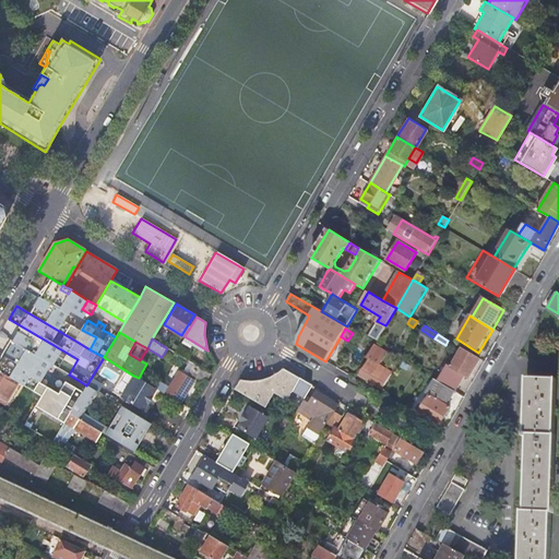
[(387,354),(373,345),(366,358),(369,360),(359,376),(381,389),(391,373),(379,366),(387,354)]
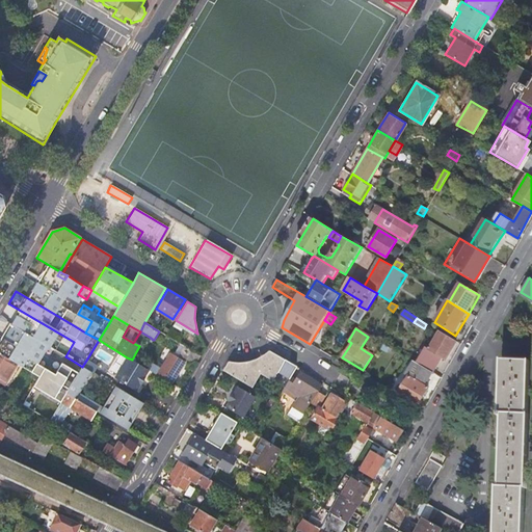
[(446,360),(456,341),(441,331),(429,350),(426,348),(418,363),(433,372),(442,357),(446,360)]
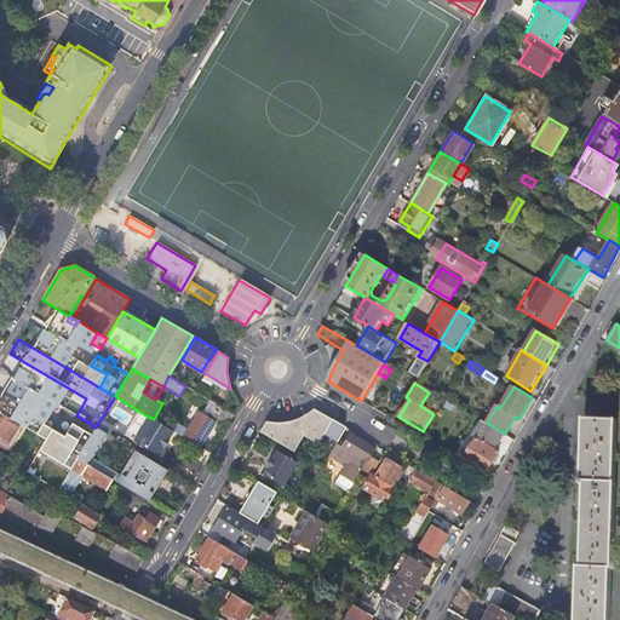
[(0,394),(0,412),(19,424),(23,426),(30,413),(0,394)]
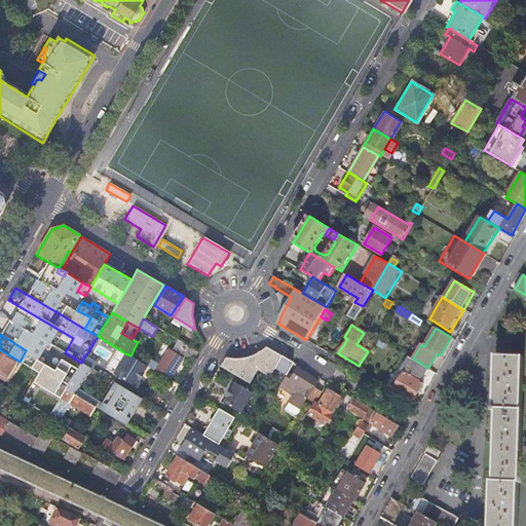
[(193,361),(198,351),(183,342),(178,351),(193,361)]
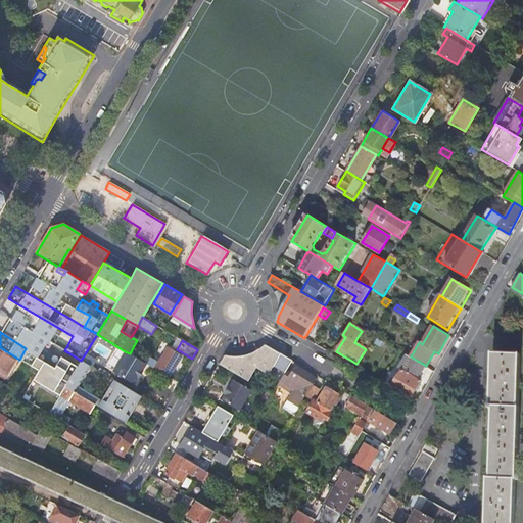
[(268,374),(279,353),(265,344),(258,348),(250,353),(242,355),(233,357),(224,355),(219,364),(247,380),(255,367),(268,374)]
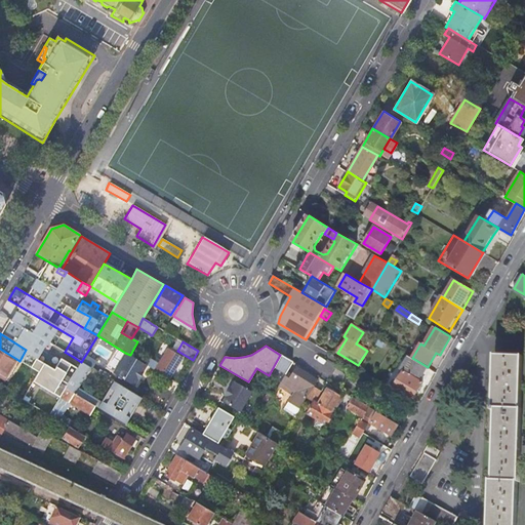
[(16,359),(0,349),(0,375),(4,378),(16,359)]
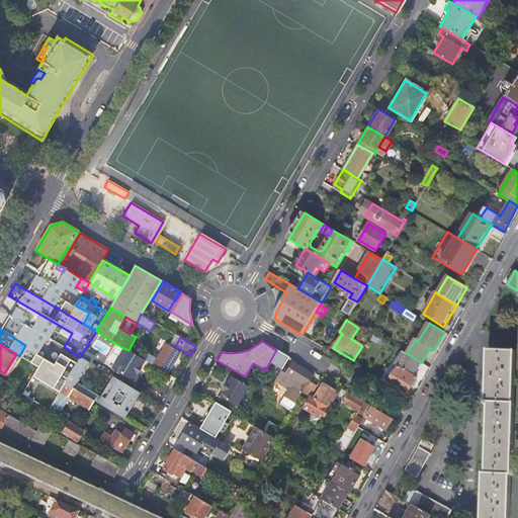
[(145,360),(167,373),(179,353),(165,344),(159,355),(153,351),(151,356),(147,353),(144,360),(145,360)]
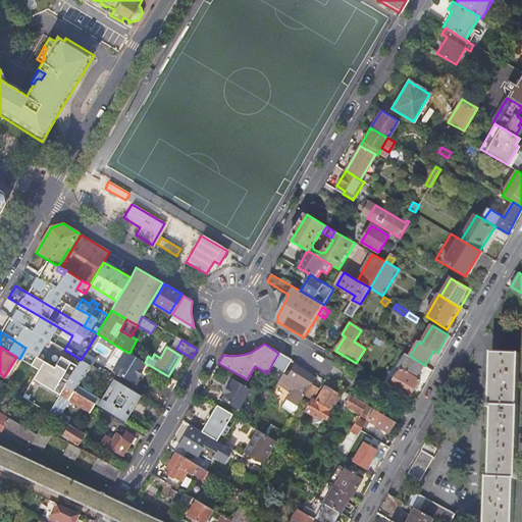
[(146,363),(145,363),(134,356),(129,353),(124,351),(112,370),(133,383),(146,363)]
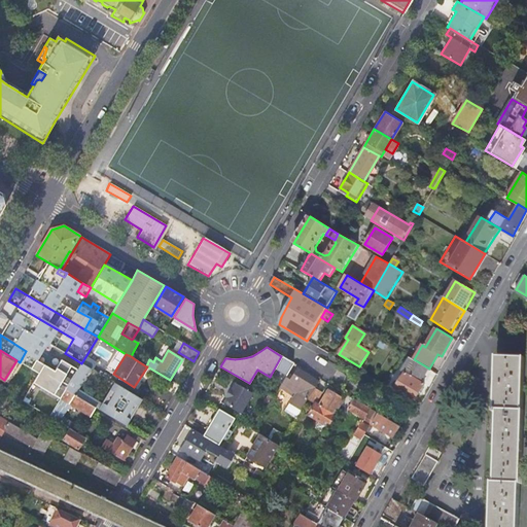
[(91,369),(93,370),(98,362),(86,355),(81,363),(91,369)]
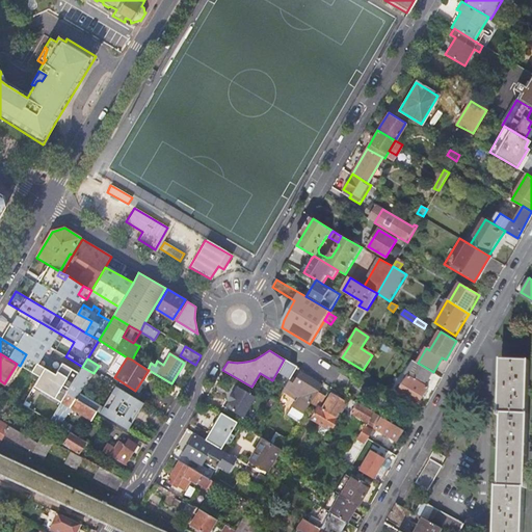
[(529,361),(501,360),(500,413),(499,416),(502,416),(499,486),(497,486),(495,531),(522,531),(524,486),(525,486),(528,414),(526,414),(529,361)]
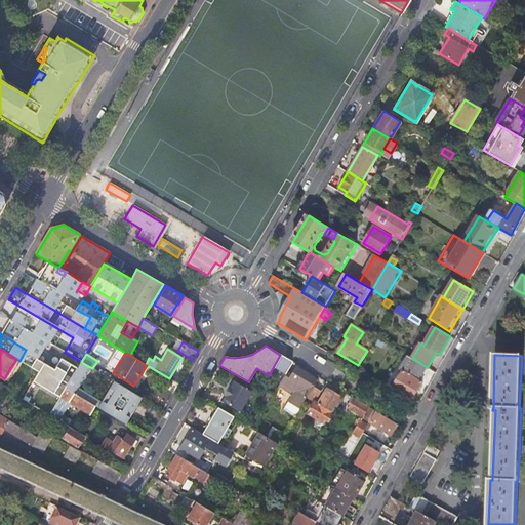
[(418,381),(428,367),(412,358),(408,356),(399,369),(403,372),(392,391),(410,402),(421,384),(418,381)]
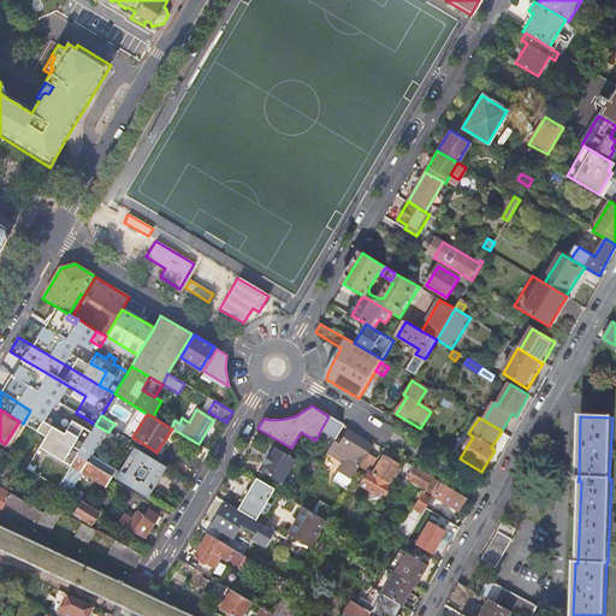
[(95,425),(88,420),(69,451),(77,456),(86,442),(95,425)]
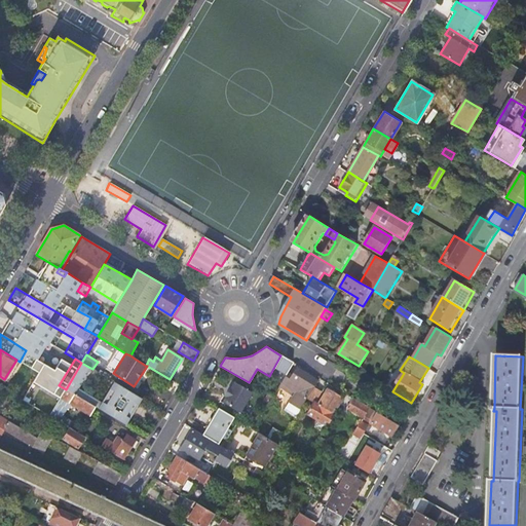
[(78,388),(90,368),(81,363),(73,377),(66,389),(96,407),(121,422),(126,425),(142,399),(113,381),(102,402),(78,388)]
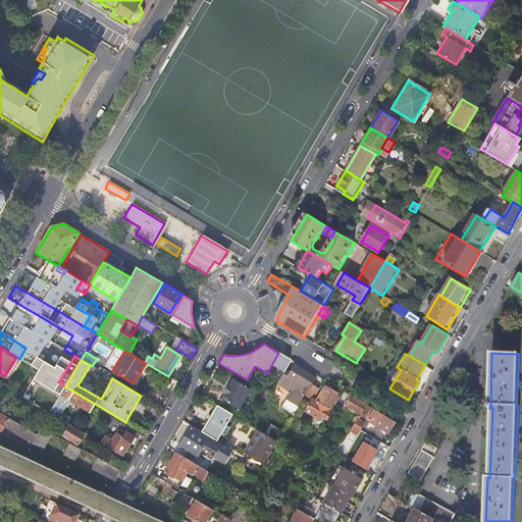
[(305,395),(312,384),(315,378),(294,365),(289,372),(284,370),(276,382),(291,390),(284,400),(285,401),(297,407),(305,395)]
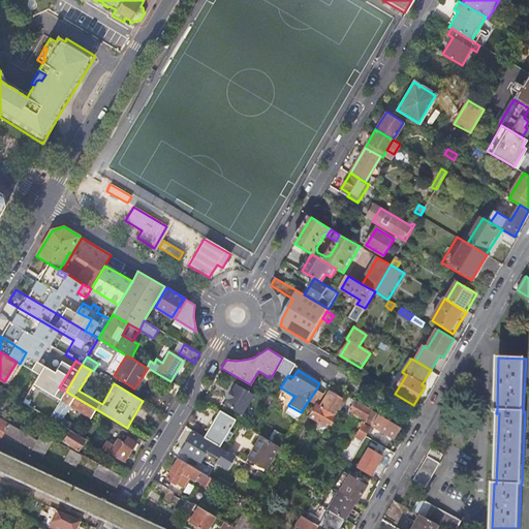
[(51,417),(66,392),(59,387),(40,376),(26,403),(51,417)]
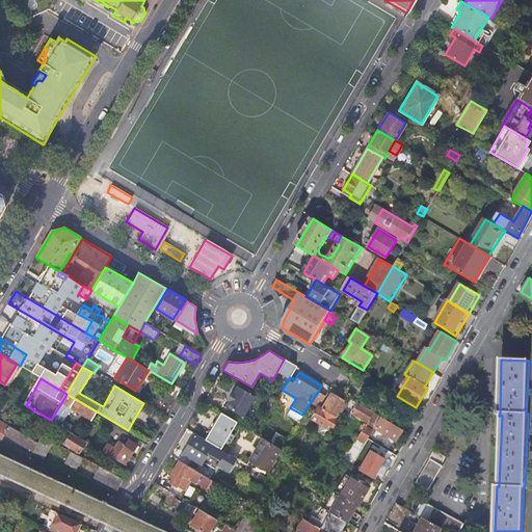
[(255,397),(237,387),(234,393),(224,407),(242,418),(255,397)]
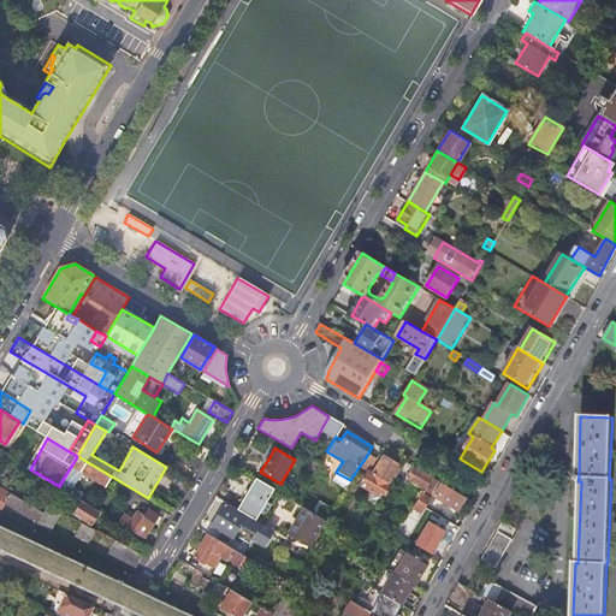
[(383,501),(402,467),(381,455),(371,472),(369,472),(378,458),(368,454),(360,466),(368,471),(359,486),(372,495),(383,501)]
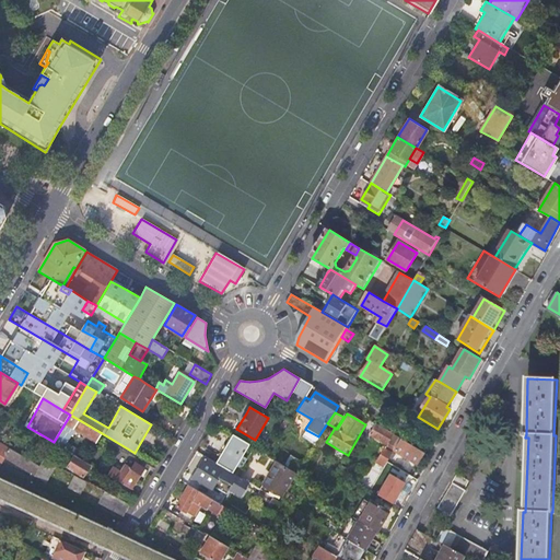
[(102,433),(70,415),(54,442),(58,445),(60,446),(63,442),(69,433),(76,430),(96,442),(102,433)]
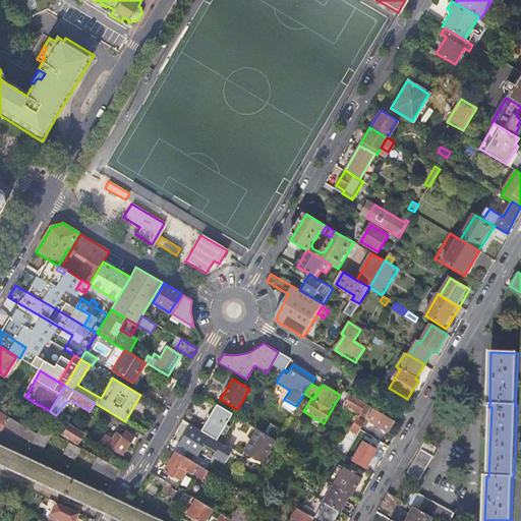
[(350,428),(357,433),(365,419),(372,408),(349,395),(343,404),(358,413),(350,428)]
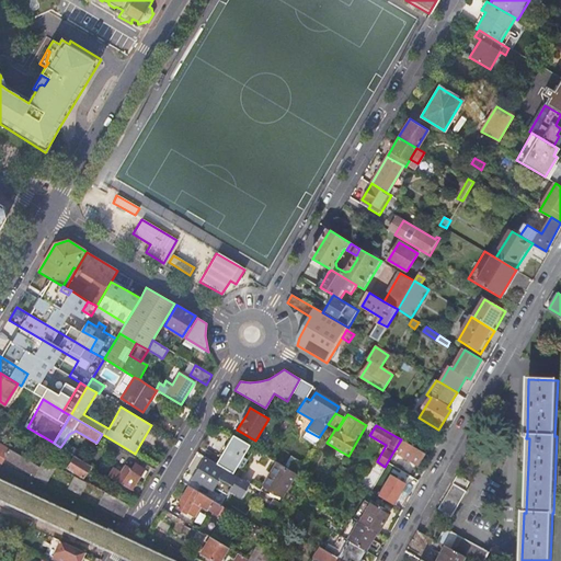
[(319,437),(307,431),(301,438),(315,446),(320,438),(319,437)]
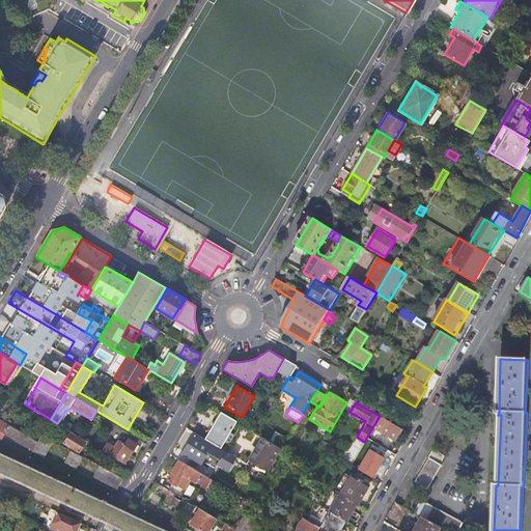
[(235,421),(220,413),(204,439),(220,448),(224,442),(229,444),(234,435),(229,431),(235,421)]
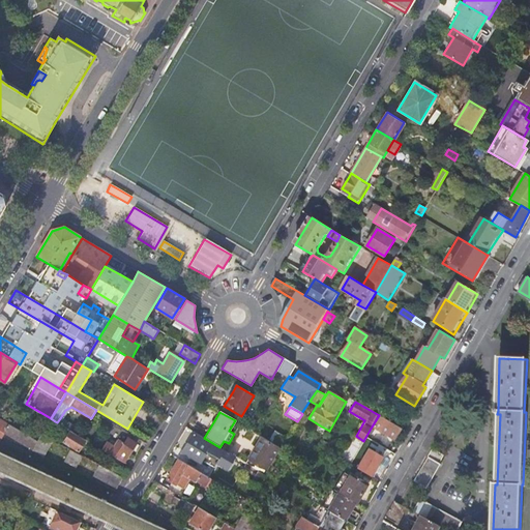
[(379,415),(372,427),(394,440),(401,429),(379,415)]
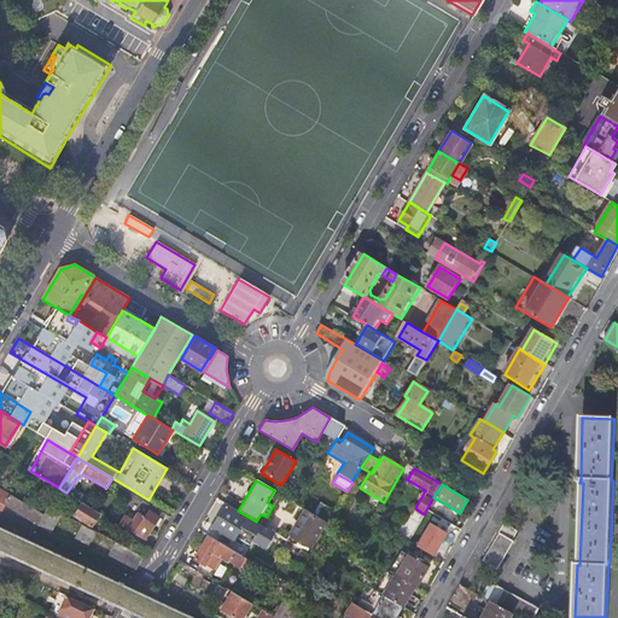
[(0,513),(5,505),(36,525),(44,514),(0,488),(0,513)]
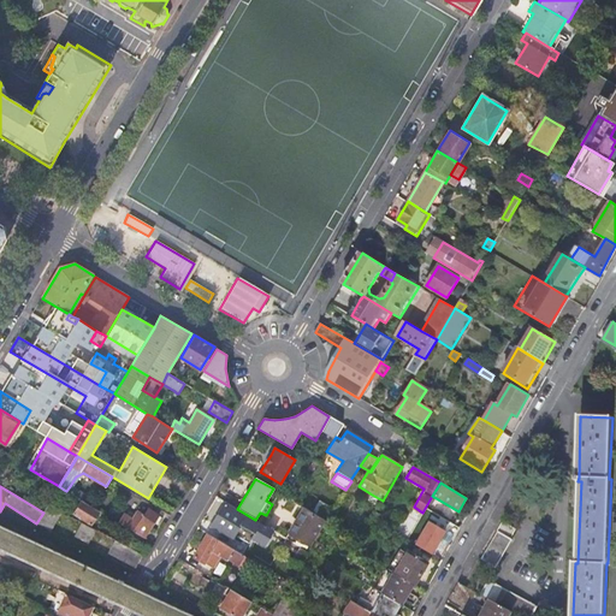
[(64,490),(59,486),(58,487),(48,504),(53,508),(64,490)]
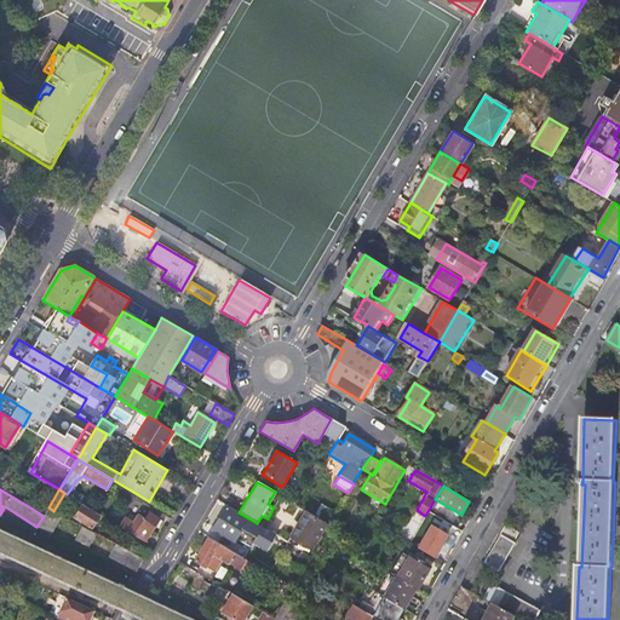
[(96,504),(70,489),(67,494),(81,503),(92,509),(96,504)]
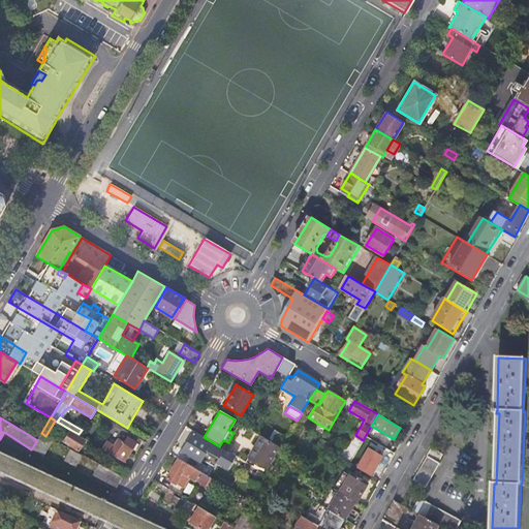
[(329,430),(319,425),(316,430),(325,435),(329,430)]
